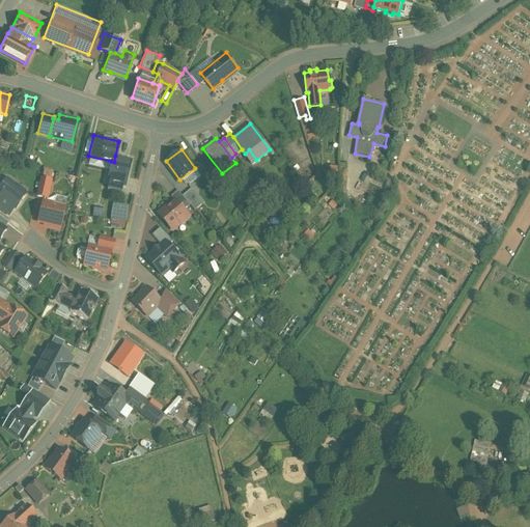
[(130,160),(115,156),(114,162),(111,161),(107,178),(124,183),(130,160)]
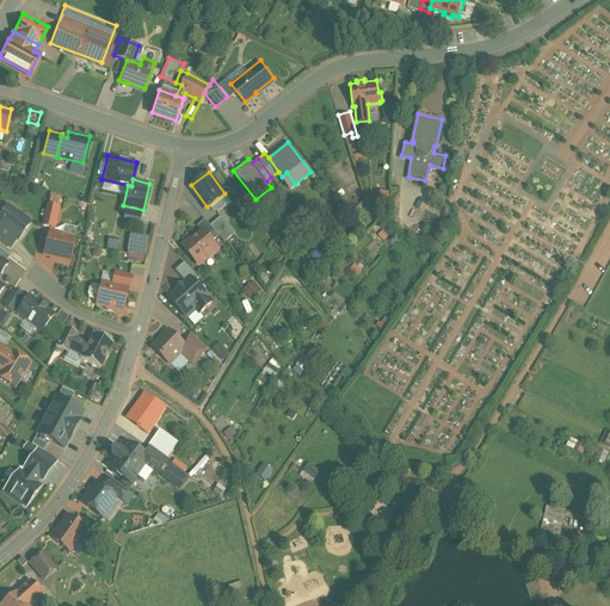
[(387,190),(376,190),(377,203),(388,202),(387,190)]
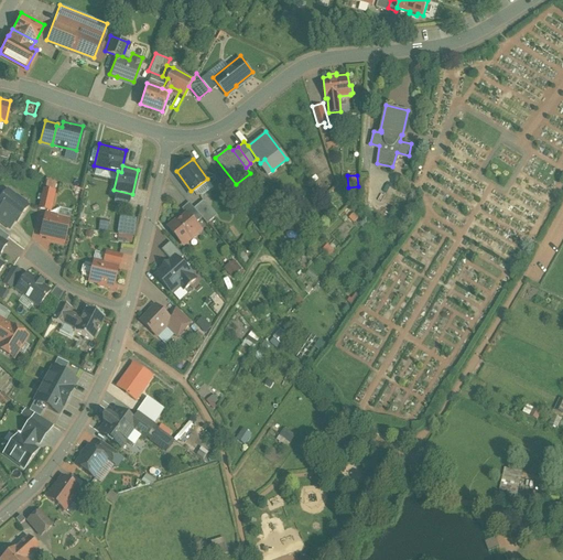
[(55,181),(46,179),(44,187),(53,190),(55,181)]
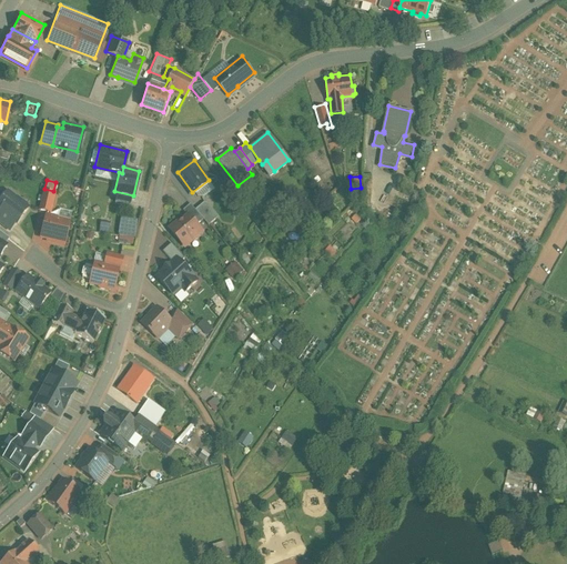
[(27,204),(6,188),(0,194),(0,212),(13,222),(27,204)]
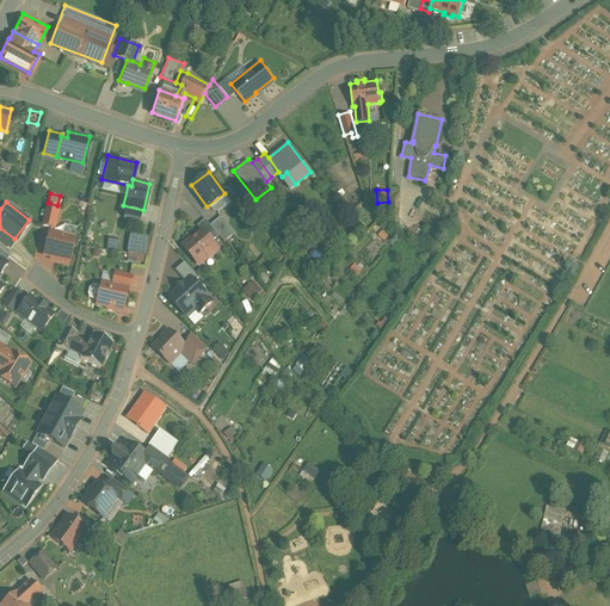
[(48,203),(45,202),(41,222),(54,226),(59,205),(57,205),(48,203)]
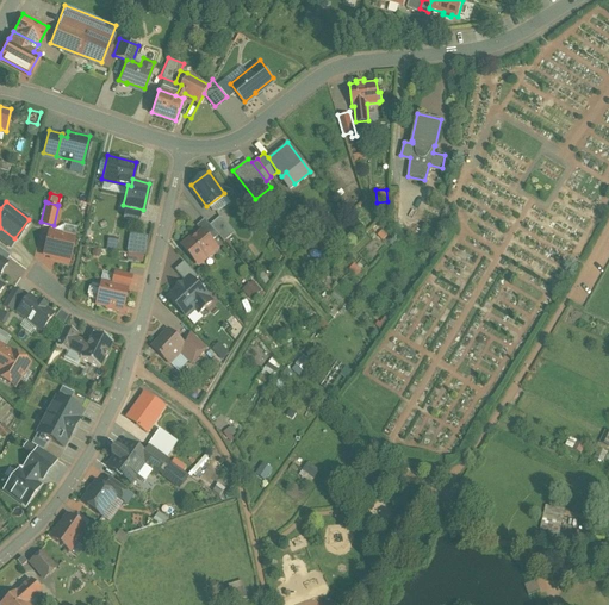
[(218,232),(204,216),(197,223),(202,230),(203,229),(211,238),(218,232)]
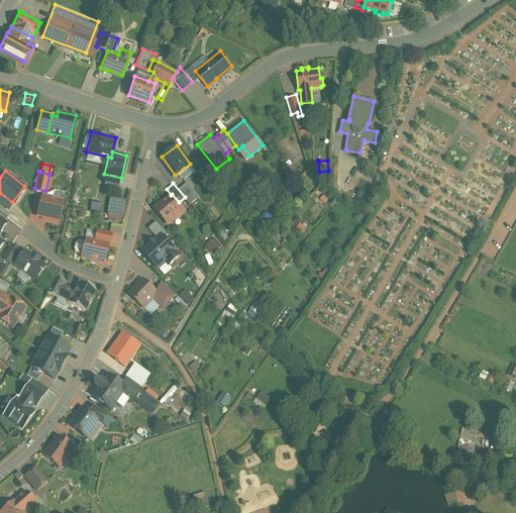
[(0,201),(7,208),(12,202),(0,193),(0,201)]
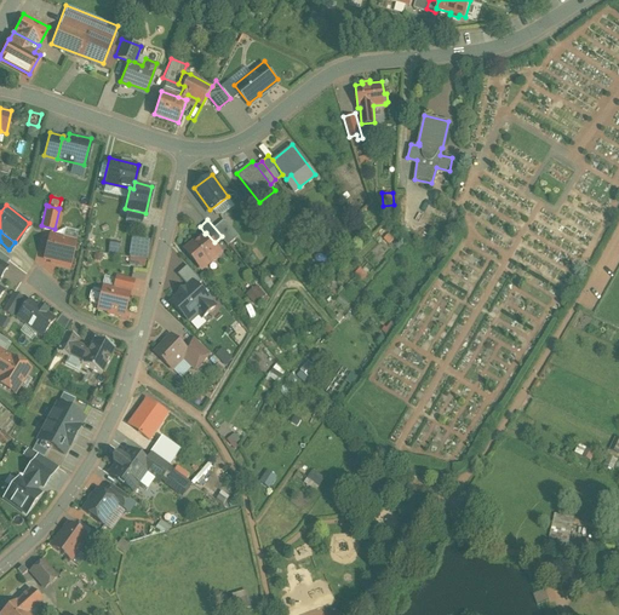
[(75,237),(50,231),(44,256),(57,259),(57,260),(69,264),(75,237)]
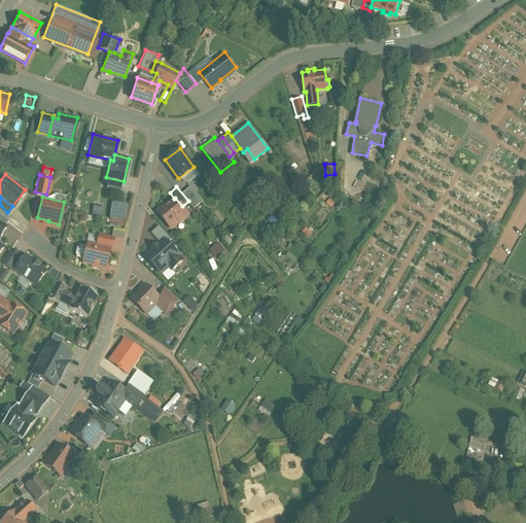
[(174,199),(168,205),(166,203),(156,210),(171,227),(187,213),(182,206),(175,198),(174,199)]
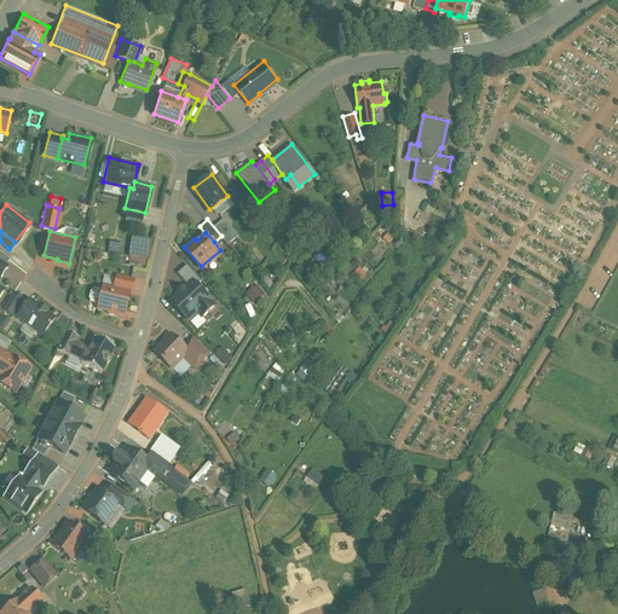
[(149,238),(143,236),(139,249),(146,250),(149,238)]
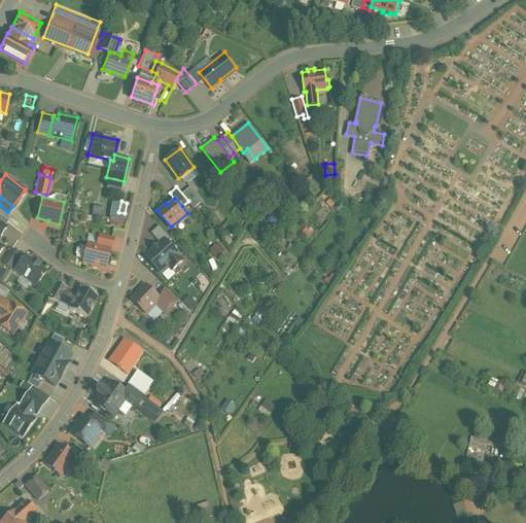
[(94,203),(92,212),(101,214),(103,205),(94,203)]
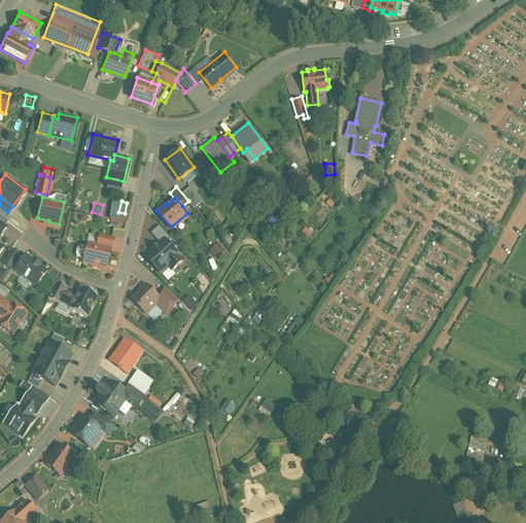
[(109,215),(110,208),(103,207),(102,214),(109,215)]
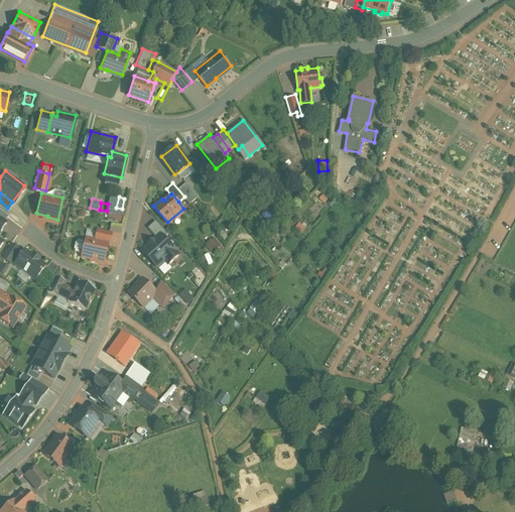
[(111,231),(97,228),(95,238),(107,241),(107,242),(108,242),(111,231)]
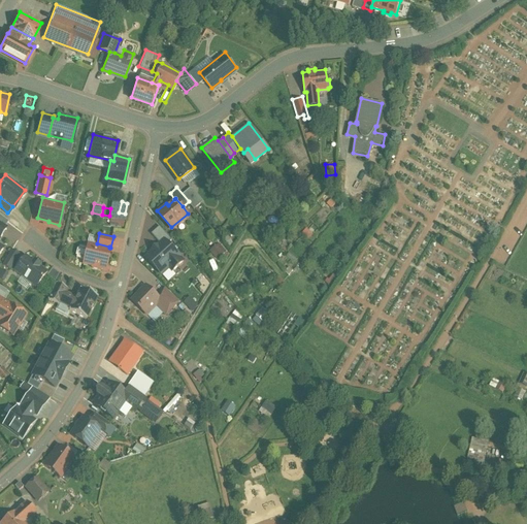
[(168,266),(171,269),(184,258),(164,236),(143,254),(160,273),(168,266)]
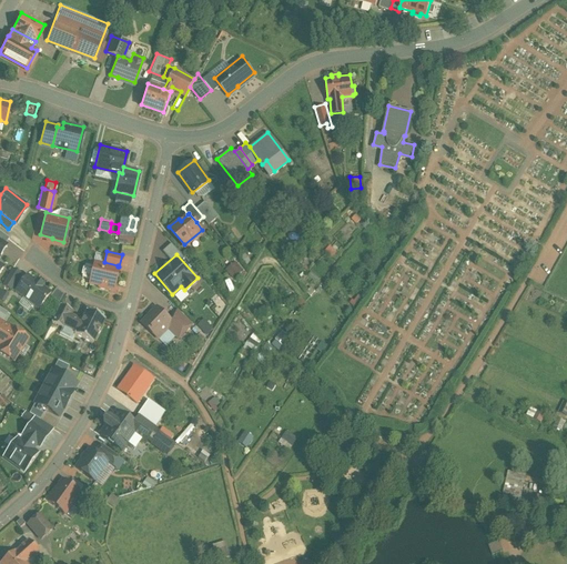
[(243,267),(235,258),(225,267),(234,275),(243,267)]
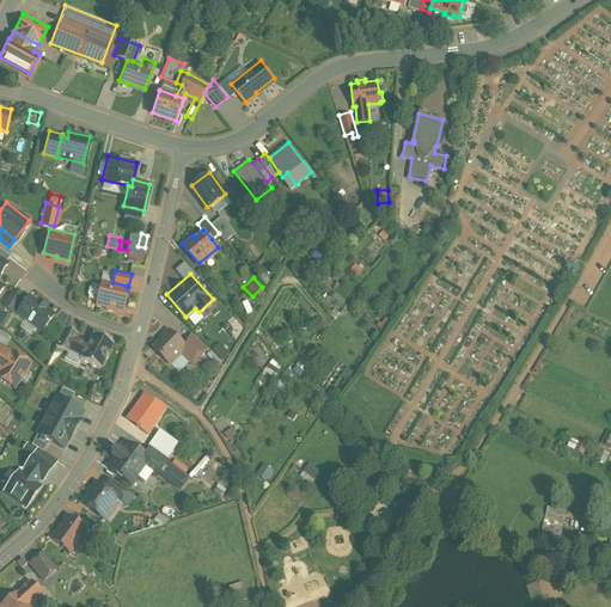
[(112,282),(102,280),(101,284),(97,298),(96,302),(107,305),(105,307),(116,310),(116,307),(118,307),(120,306),(123,304),(127,287),(127,286),(112,282)]
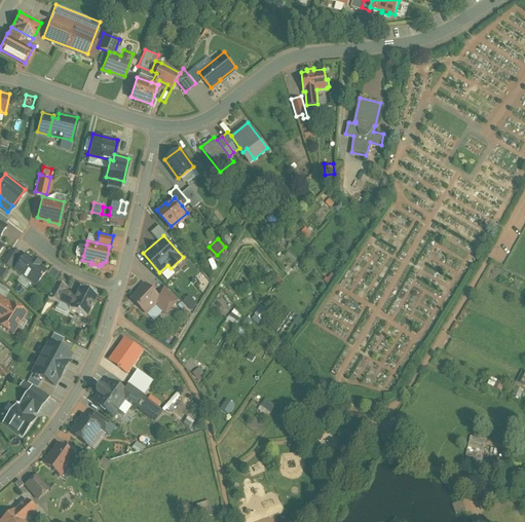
[(86,245),(78,243),(78,246),(77,245),(75,252),(76,252),(76,254),(83,256),(86,245)]
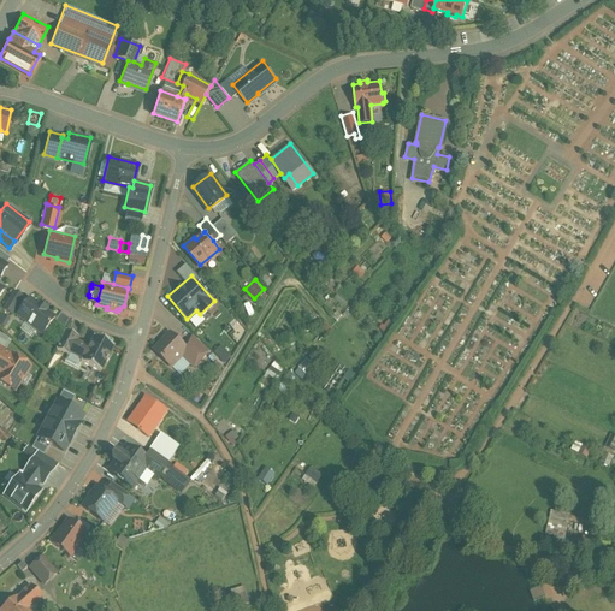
[(13,289),(1,307),(11,313),(22,294),(13,289)]
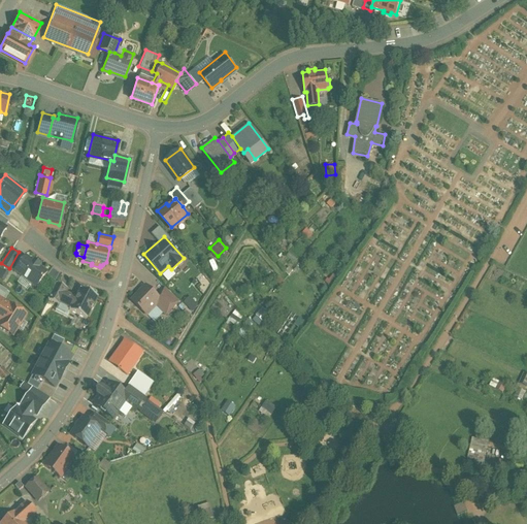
[(32,259),(25,253),(12,268),(35,285),(46,270),(39,264),(40,263),(33,258),(32,259)]
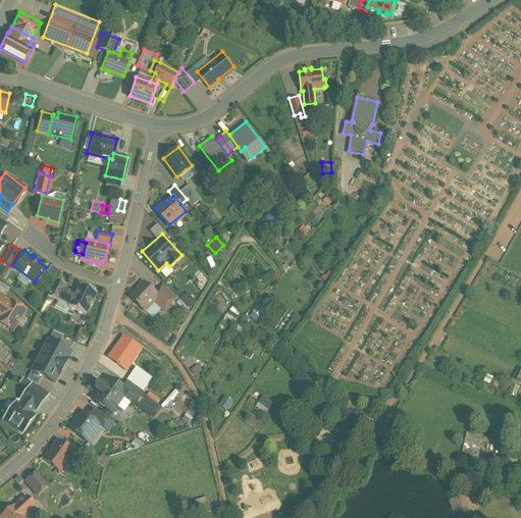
[(85,312),(95,291),(79,282),(74,292),(67,288),(66,290),(62,288),(64,282),(55,277),(47,294),(56,299),(57,297),(69,302),(67,304),(85,312)]
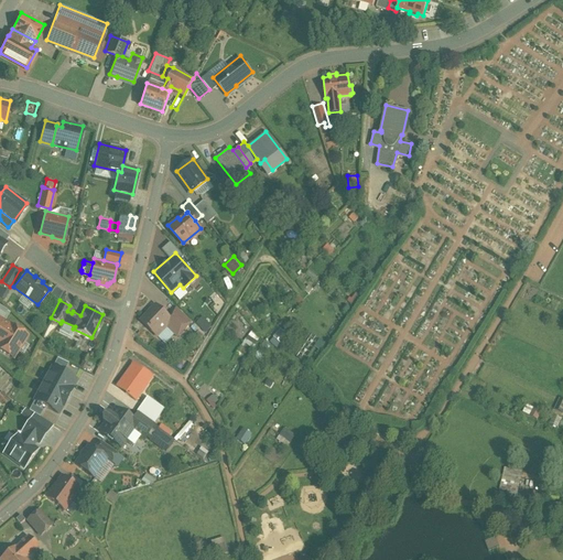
[(0,313),(6,316),(11,308),(0,301),(0,313)]
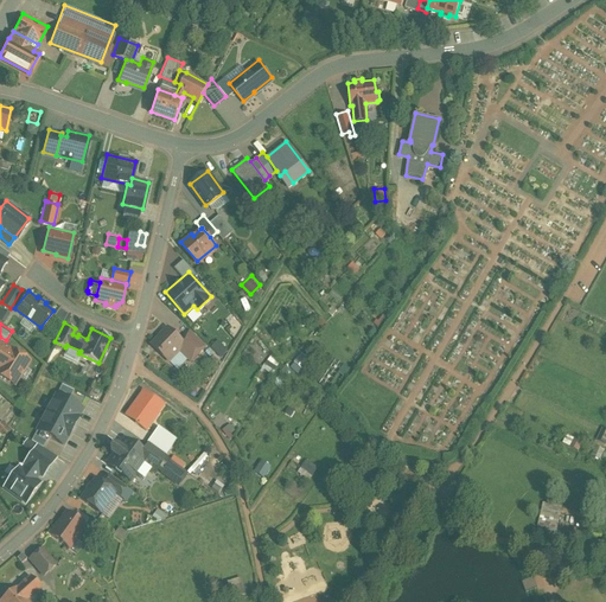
[(167,326),(152,343),(168,358),(179,347),(184,341),(180,339),(167,326)]
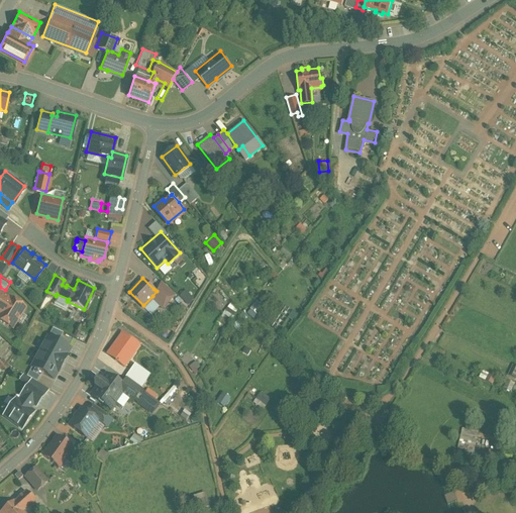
[(162,281),(153,289),(157,291),(152,296),(163,306),(174,293),(162,281)]
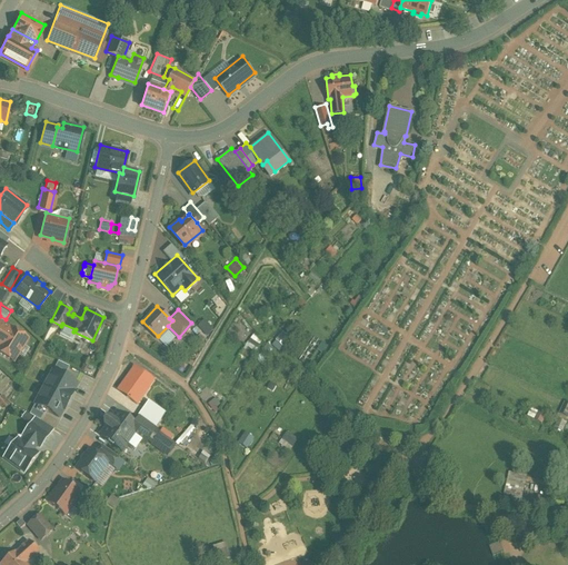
[(9,327),(0,320),(0,352),(12,359),(27,337),(10,326),(9,327)]
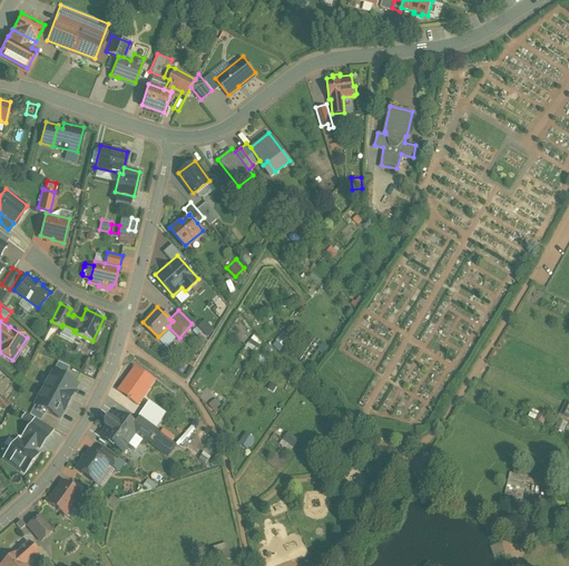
[(286,329),(273,340),(280,348),(293,337),(286,329)]
